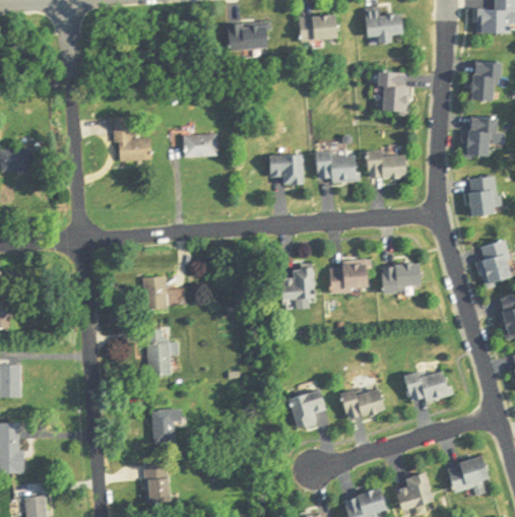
[(514,31),(514,0),(494,0),(494,7),(477,7),(477,31),(514,31)]
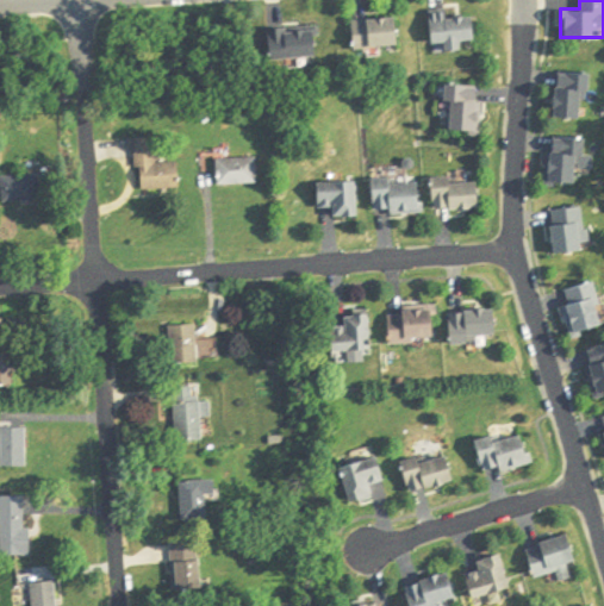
[(444,50),(460,49),(459,41),(474,39),(472,8),(427,12),(429,42),(443,41),(444,50)]
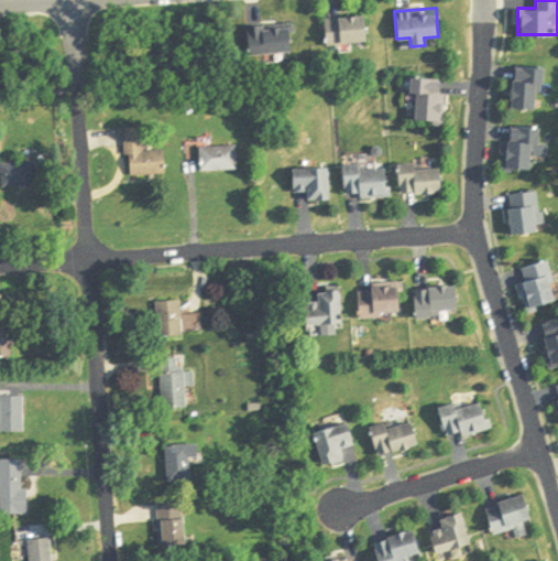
[(324,44),(367,42),(365,14),(323,15),(324,44)]
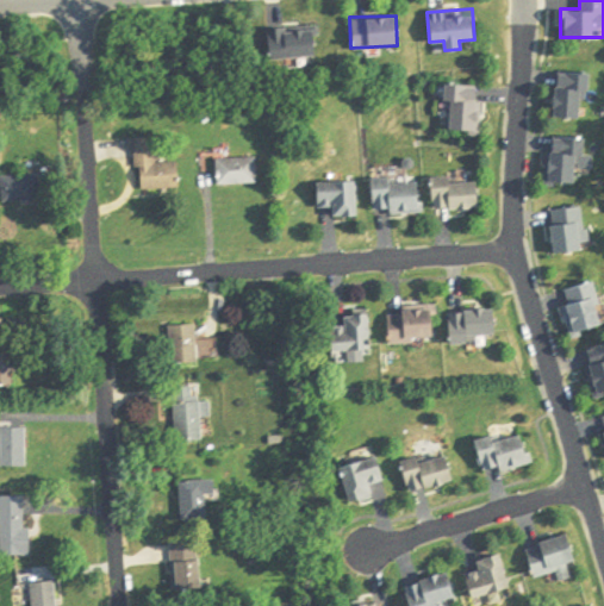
[(315,26),(265,26),(265,56),(315,56),(315,26)]
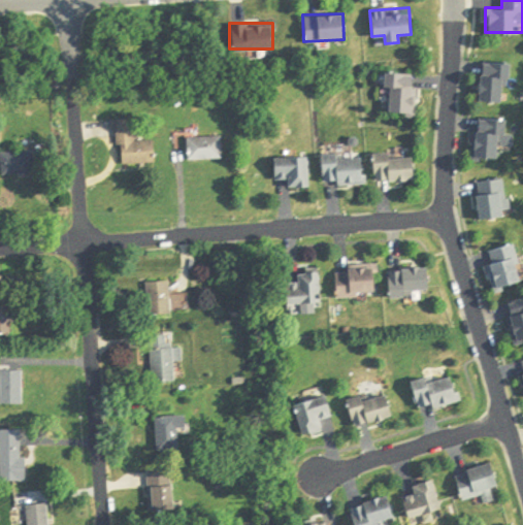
[(507,62),(481,62),(481,101),(507,101),(507,62)]
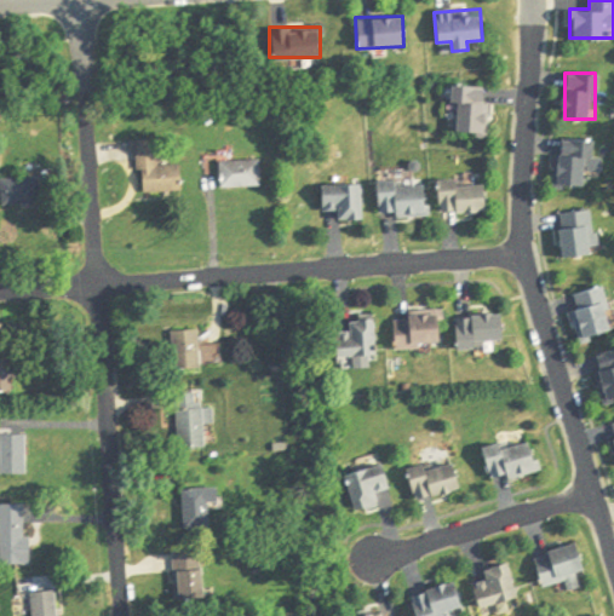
[(487,86),(452,85),(451,133),(486,134),(487,86)]
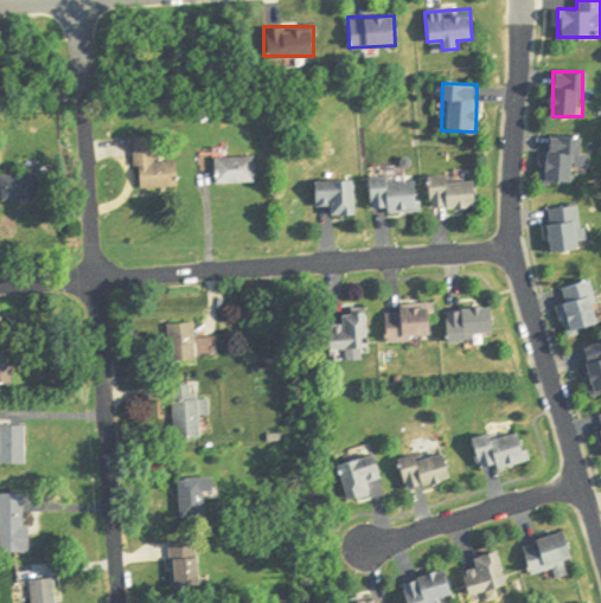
[(174,185),(173,160),(151,161),(149,135),(129,136),(132,187),(174,185)]
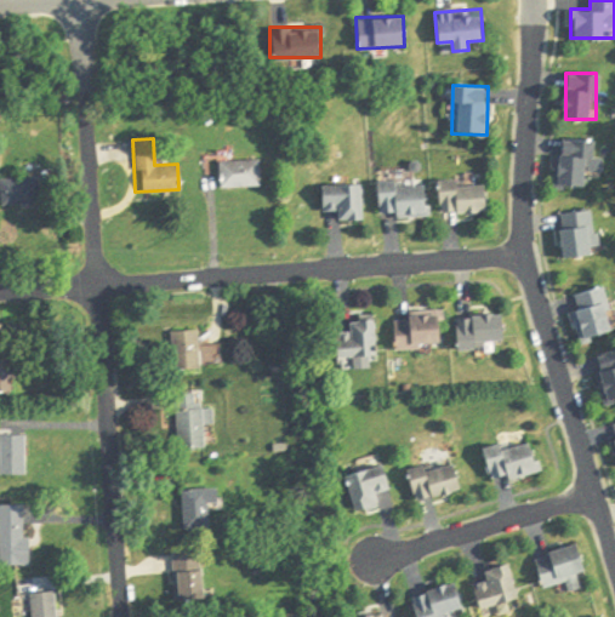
[(596,156),(596,140),(556,138),(554,188),(586,189),(586,171),(603,171),(603,156),(596,156)]
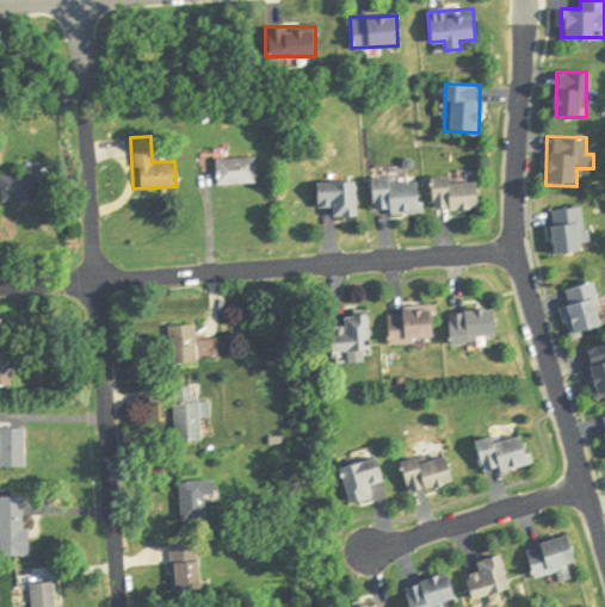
[(214,156),(214,184),(254,184),(254,156),(214,156)]
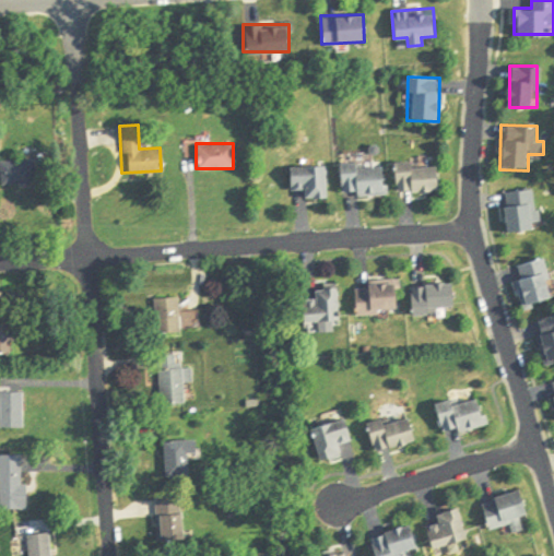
[(0,184),(36,184),(36,160),(0,160),(0,184)]
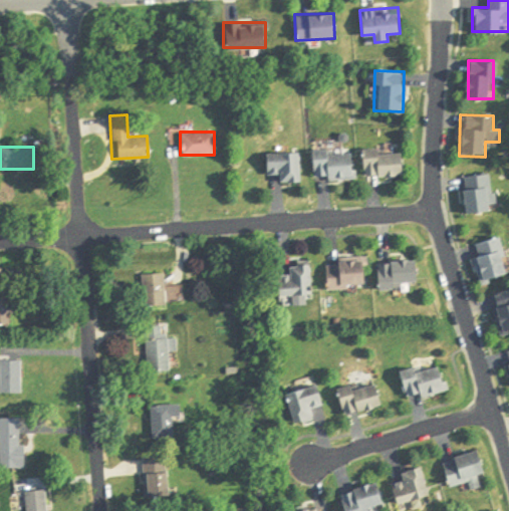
[(312,151),(312,179),(352,180),(353,151),(312,151)]
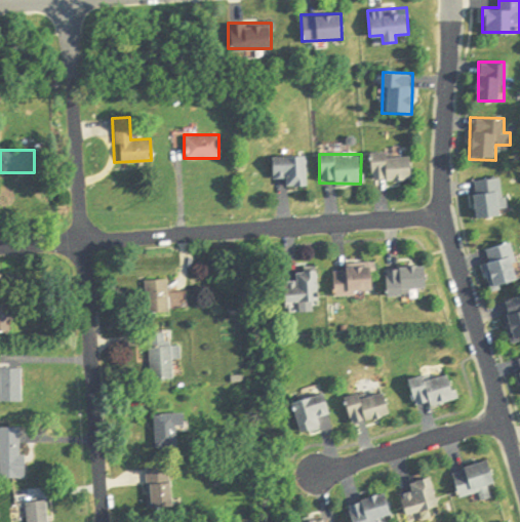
[(370,154),(369,179),(410,179),(411,155),(370,154)]
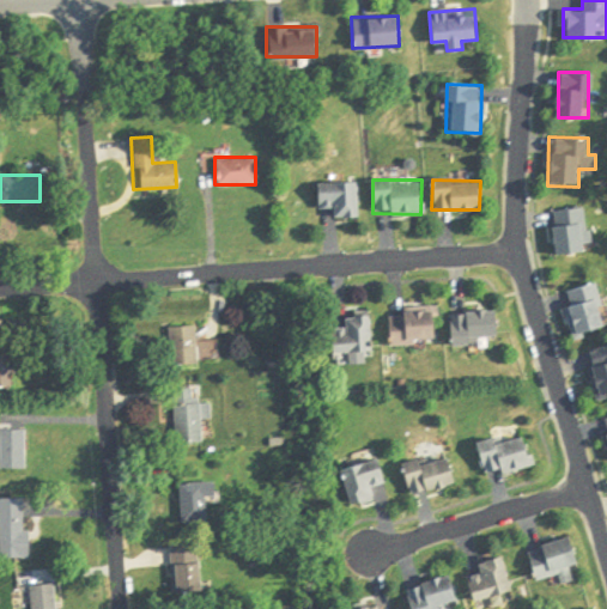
[(333,217),(358,217),(358,181),(316,181),(317,207),(333,207),(333,217)]
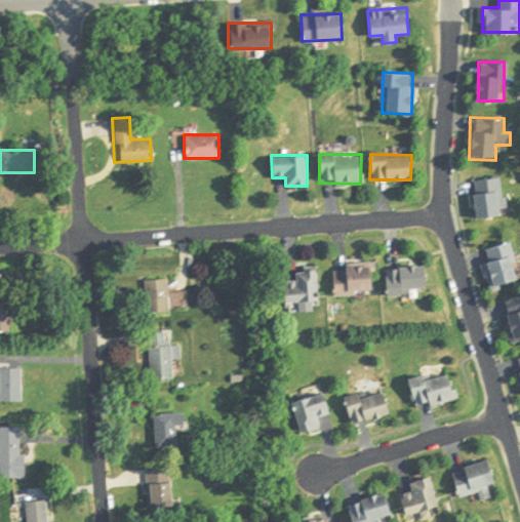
[(502,215),(498,177),(473,178),(475,217),(502,215)]
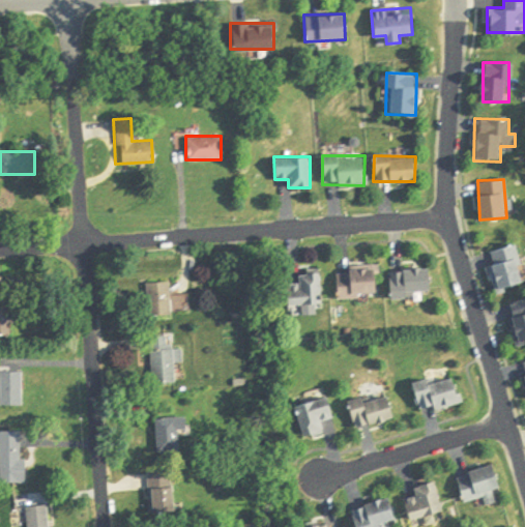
[(523,285),(513,245),(490,252),(493,263),(487,265),(494,292),(523,285)]
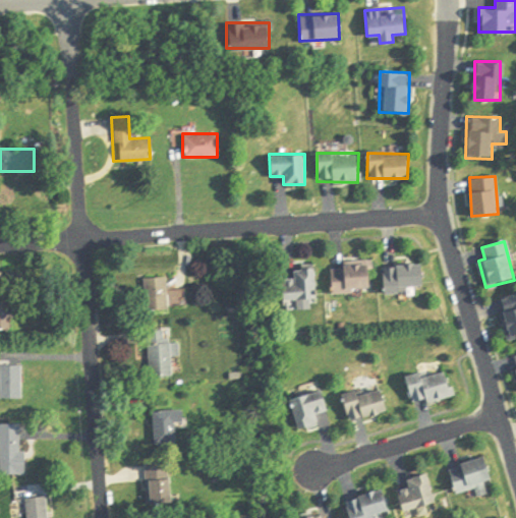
[(385,290),(423,288),(422,263),(383,265),(385,290)]
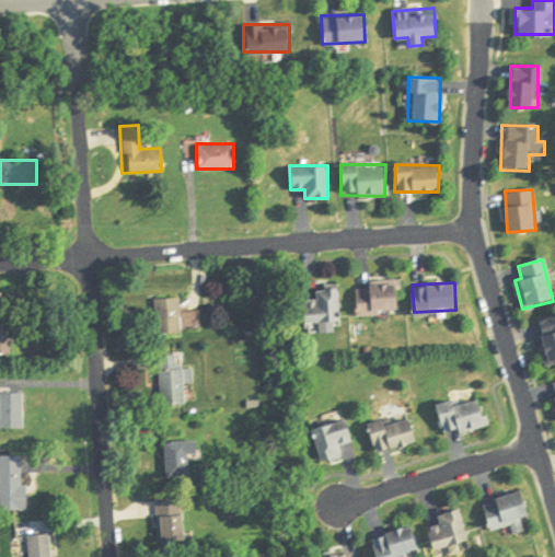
[(397,283),(355,286),(357,314),(399,312),(397,283)]
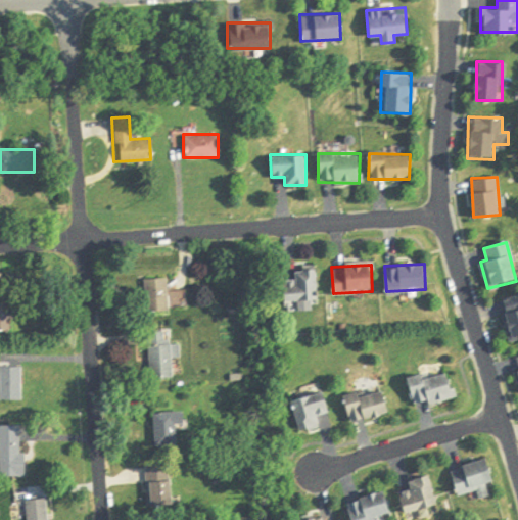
[(284,300),(317,300),(317,271),(284,271),(284,300)]
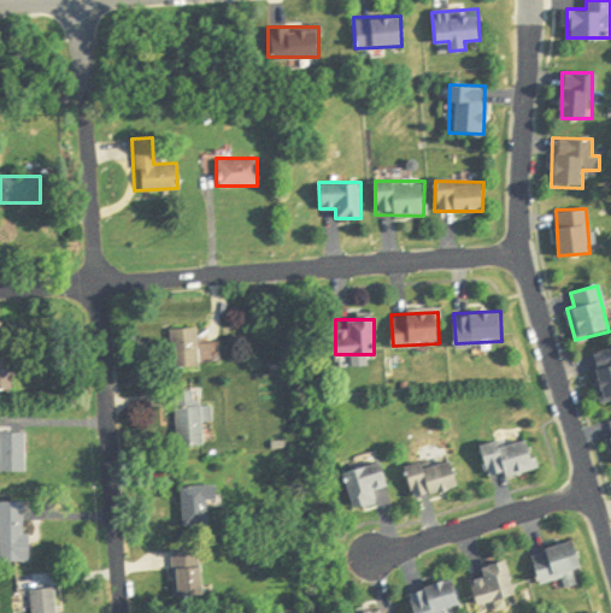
[(216,342),(197,342),(195,328),(163,328),(164,367),(199,367),(199,357),(216,357),(216,342)]
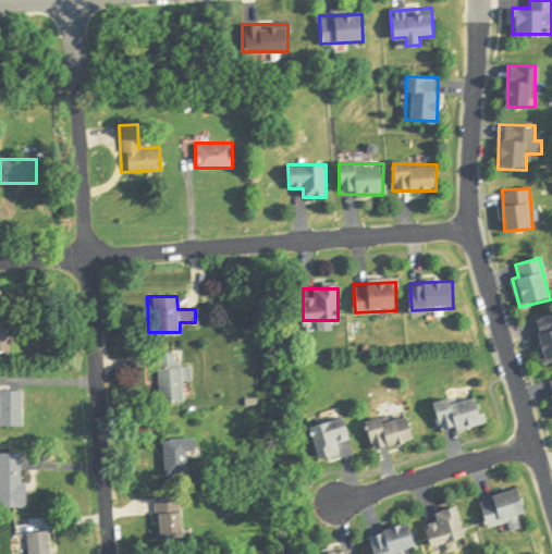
[(551,312),(530,319),(542,361),(551,358),(551,312)]
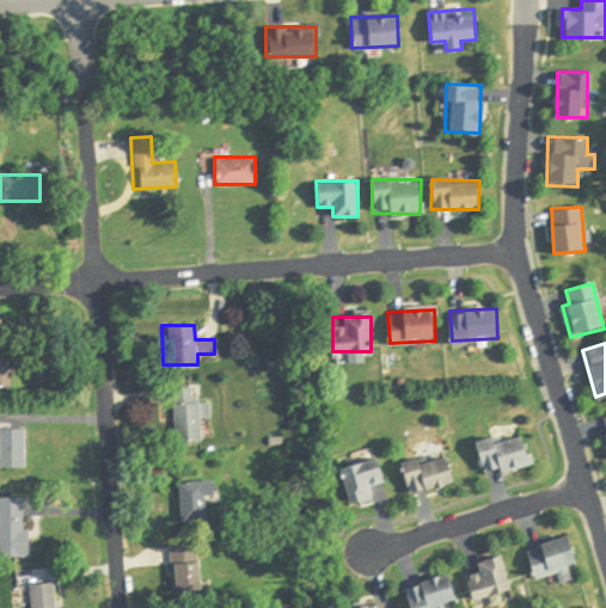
[(172,386),(172,440),(199,440),(199,386),(172,386)]
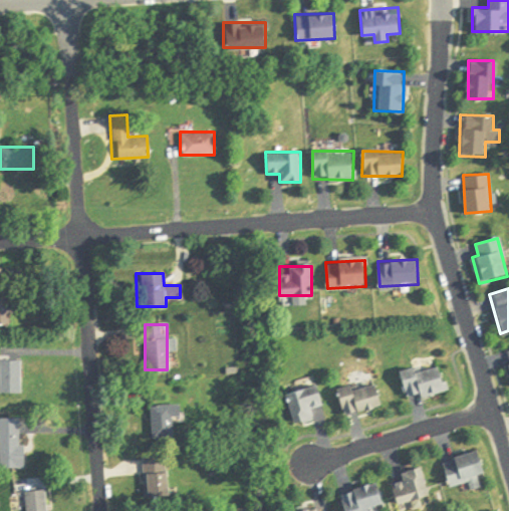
[(19,359),(0,359),(0,393),(19,393),(19,359)]
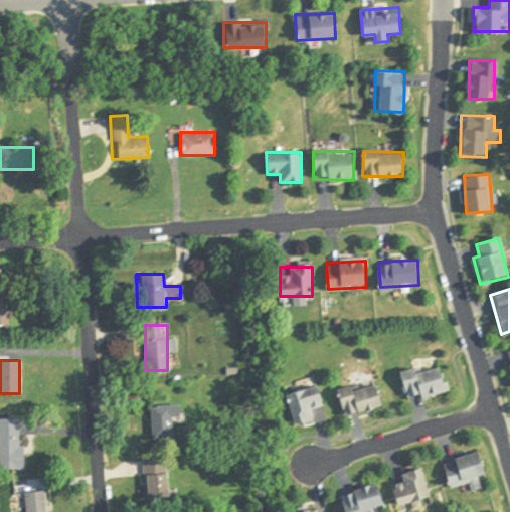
[(406,398),(446,391),(441,363),(400,370),(406,398)]
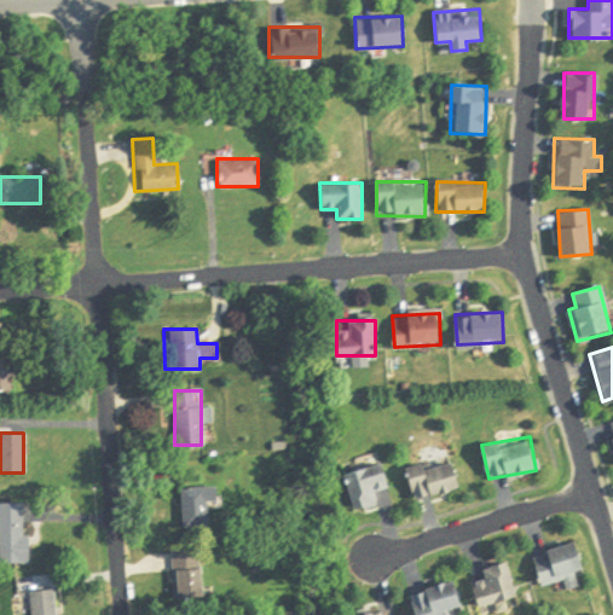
[(457,489),(451,458),(405,466),(411,498),(457,489)]
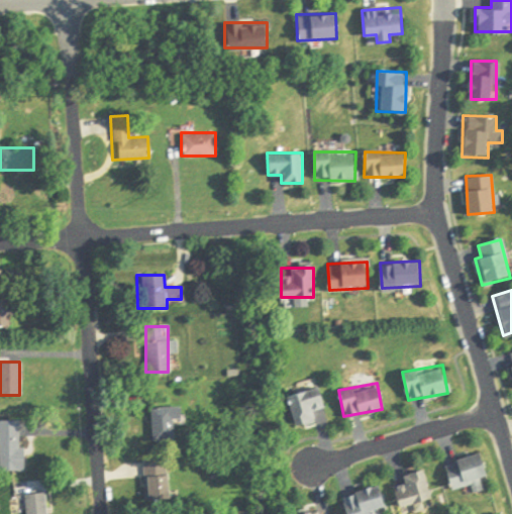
[(322,408),(320,387),(287,392),(291,425),(313,422),(312,409),(322,408)]
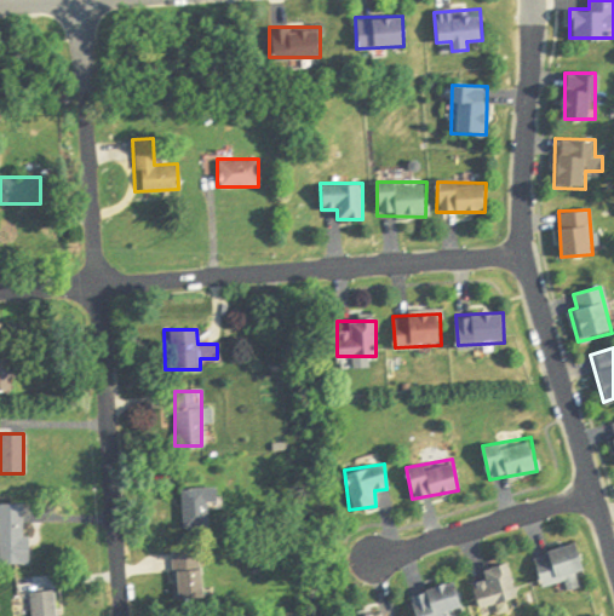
[(207,488),(181,488),(181,527),(207,527),(207,488)]
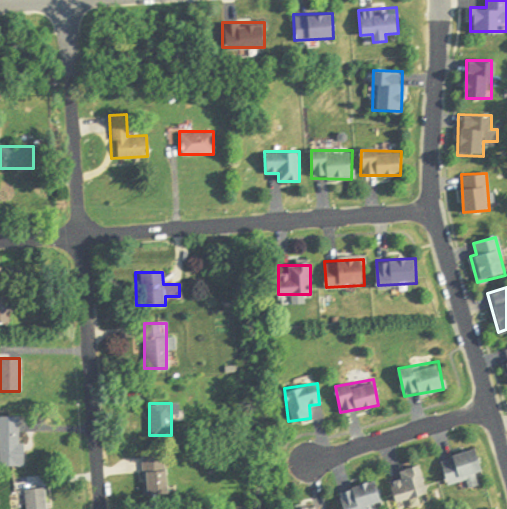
[(22,442),(17,442),(17,416),(0,416),(0,466),(22,466),(22,442)]
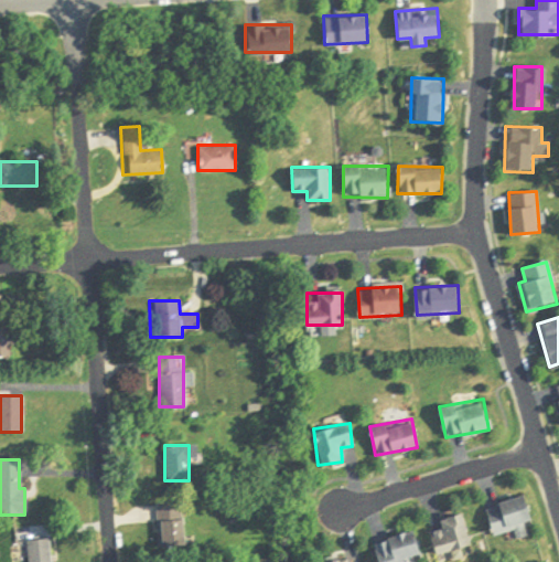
[(515,539),(526,536),(523,522),(531,520),(525,495),(484,507),(493,536),(512,530),(515,539)]
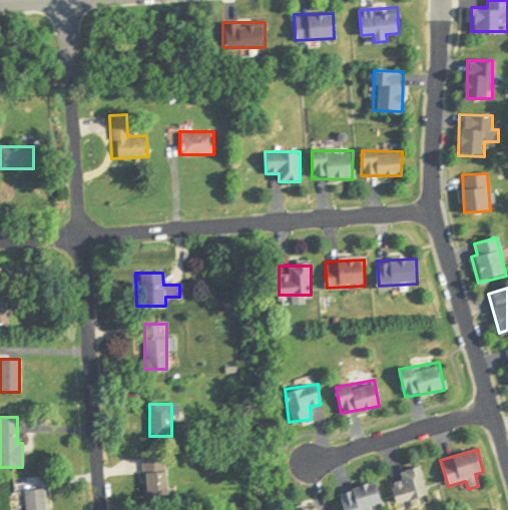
[(140,458),(140,495),(165,495),(165,458),(140,458)]
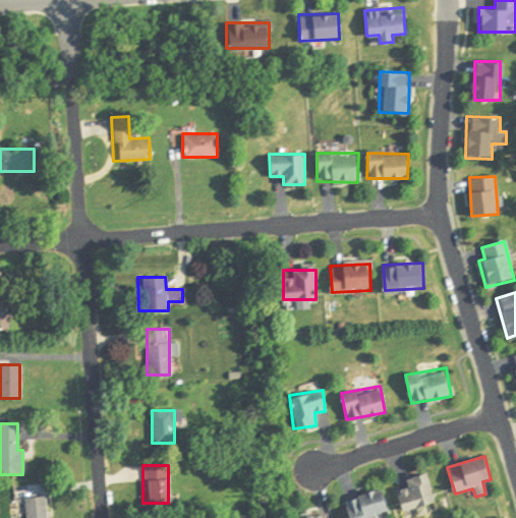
[(435,502),(425,473),(394,483),(403,513),(435,502)]
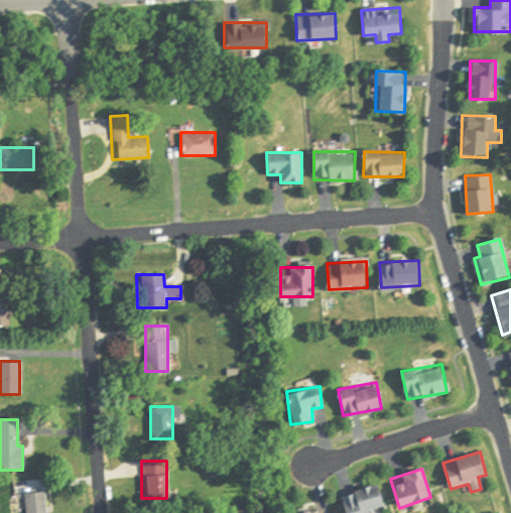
[(368,512),(385,508),(377,484),(339,495),(344,512),(368,512)]
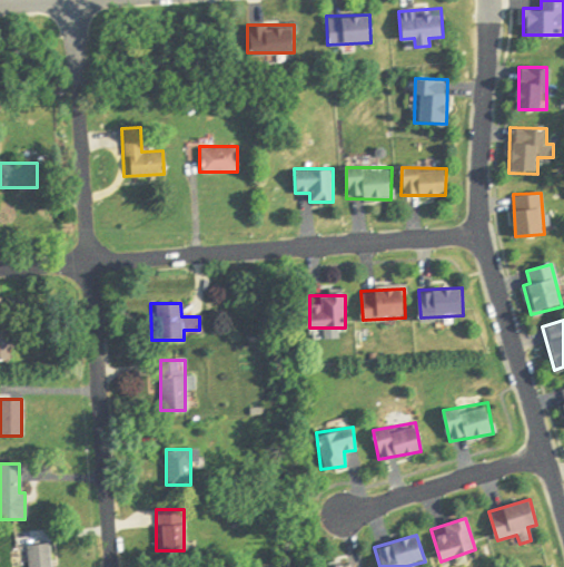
[(25,545),(26,566),(49,566),(47,543),(25,545)]
